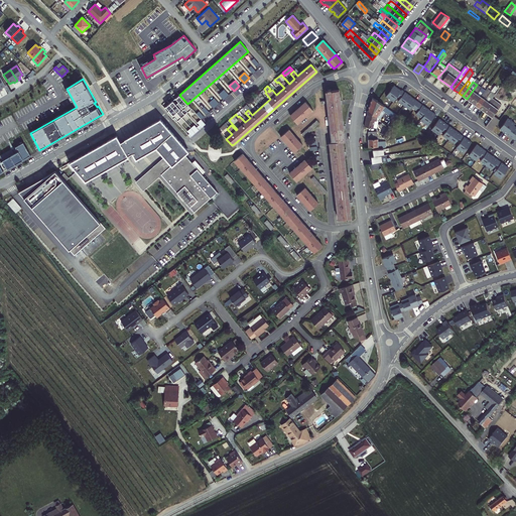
[(467,99),(471,102),(481,88),(477,85),(467,99)]
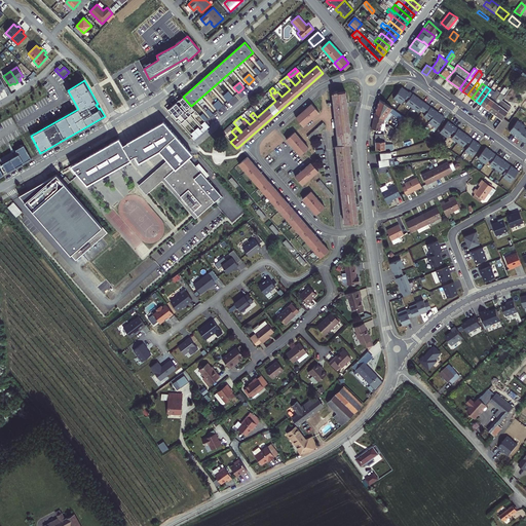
[(409,92),(402,87),(393,98),(401,104),(405,99),(408,101),(406,103),(417,112),(419,109),(425,113),(423,116),(429,120),(428,122),(436,127),(444,117),(430,107),(424,103),(412,94),(409,91),(409,92)]
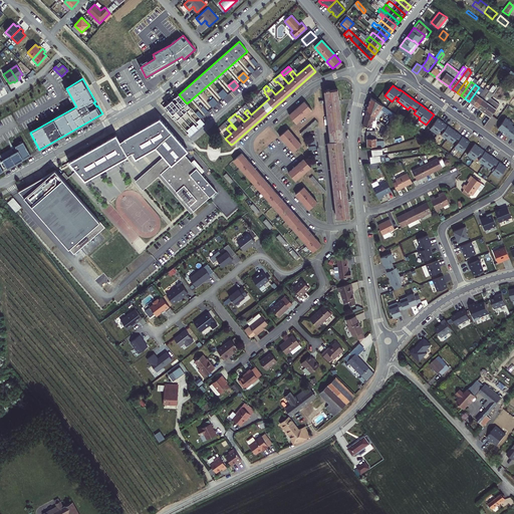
[(469,101),(473,104),(483,90),(479,87),(469,101)]
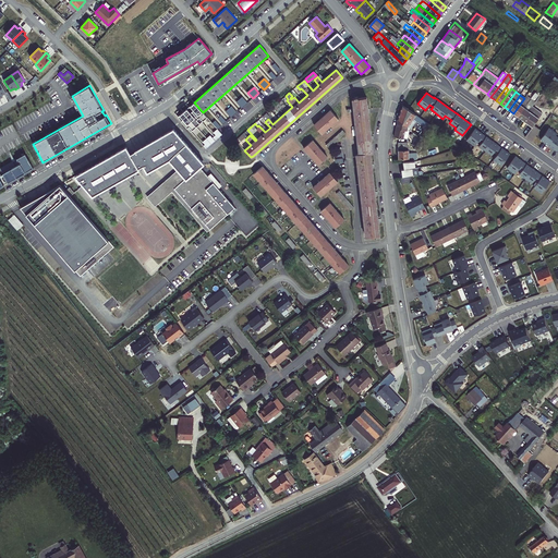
[(356,154),(358,167),(364,223),(366,237),(380,235),(371,154),(373,153),(366,97),(358,98),(358,96),(354,97),(354,98),(352,99),(353,109),(347,109),(348,112),(354,111),(359,154),(356,154)]
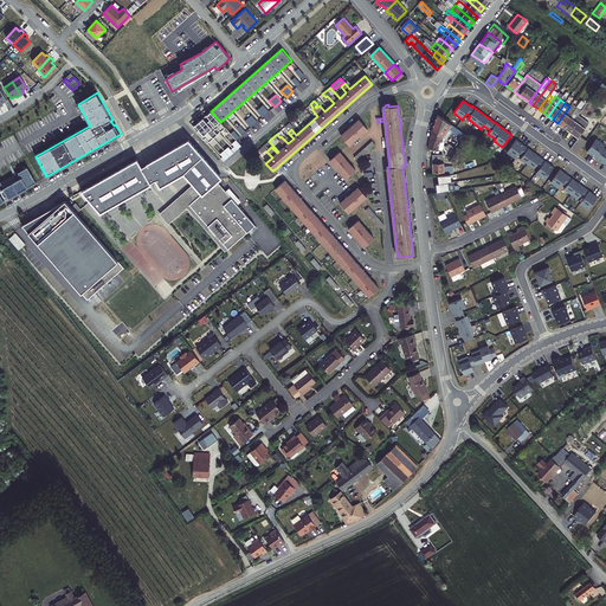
[(558,123),(562,127),(577,108),(572,104),(569,107),(558,123)]
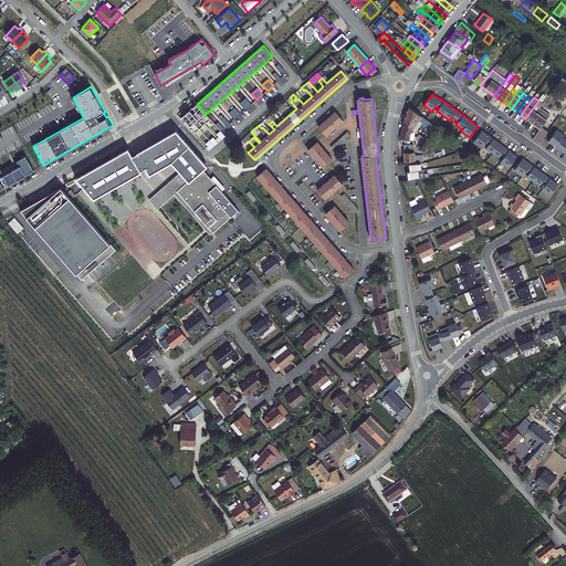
[(240,104),(245,109),(251,104),(247,98),(240,104)]
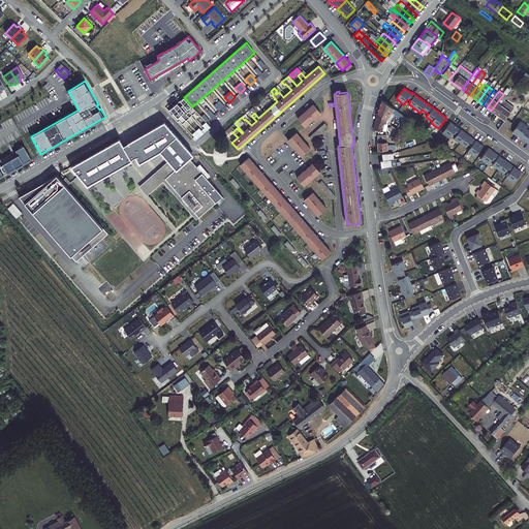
[(507,97),(503,94),(491,111),(495,114),(505,99),(506,98),(507,97)]
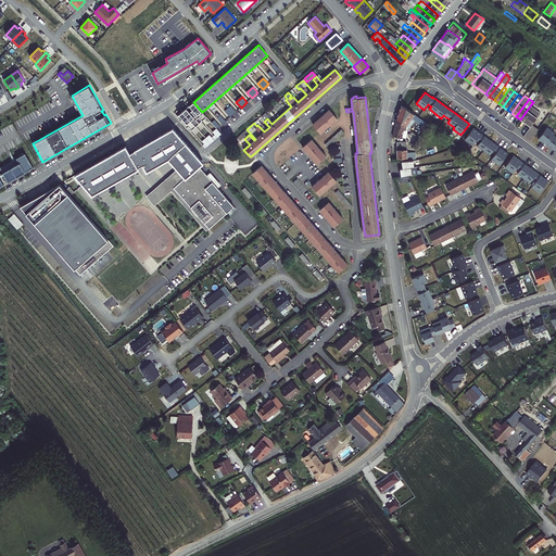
[(202,112),(193,102),(189,105),(190,106),(188,109),(187,109),(179,115),(180,116),(178,117),(190,131),(206,117),(202,112)]
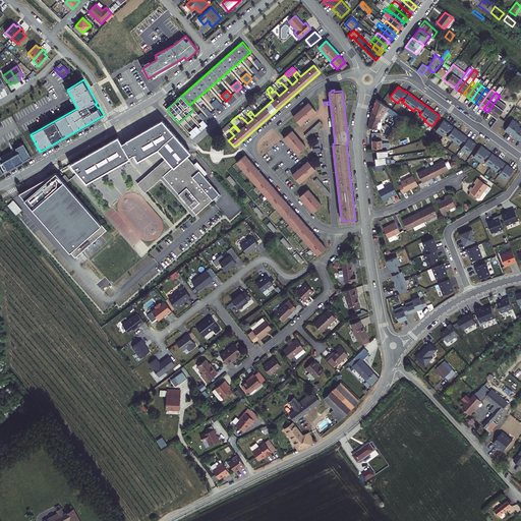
[(371,109),(370,112),(381,118),(387,110),(400,119),(402,117),(375,98),(373,102),(371,109)]
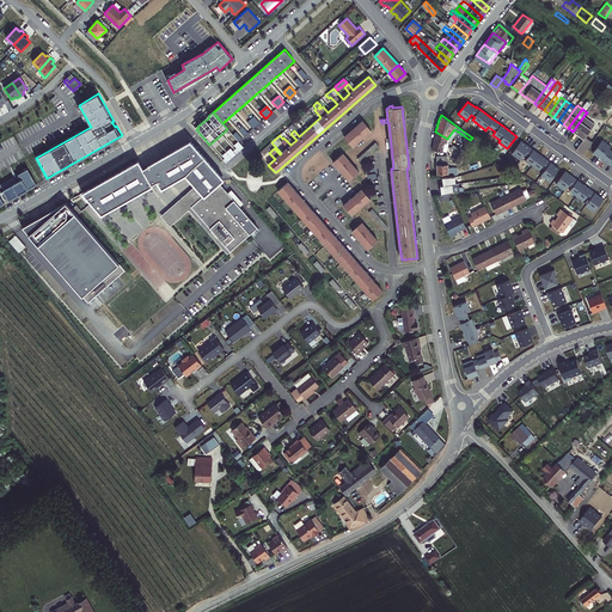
[(254,128),(259,123),(255,116),(248,122),(254,128)]
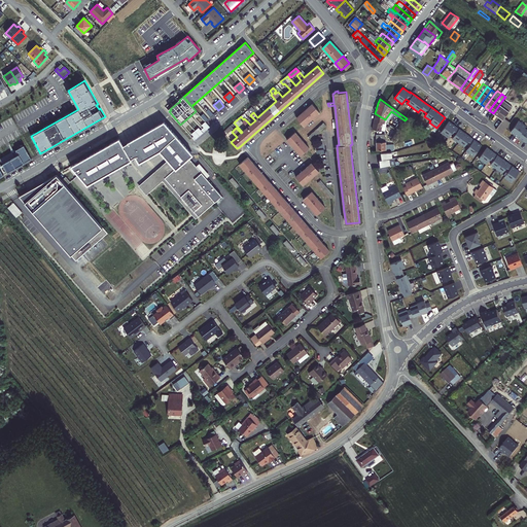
[(512,107),(502,100),(493,113),(502,119),(497,127),(495,129),(501,134),(510,123),(503,118),(512,107)]
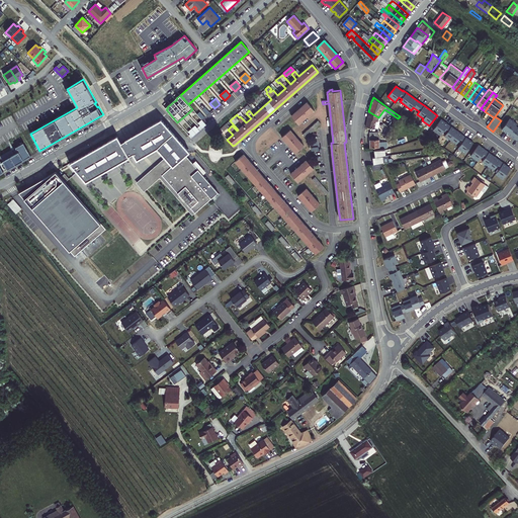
[(307,102),(290,116),(298,124),(314,110),(307,102)]
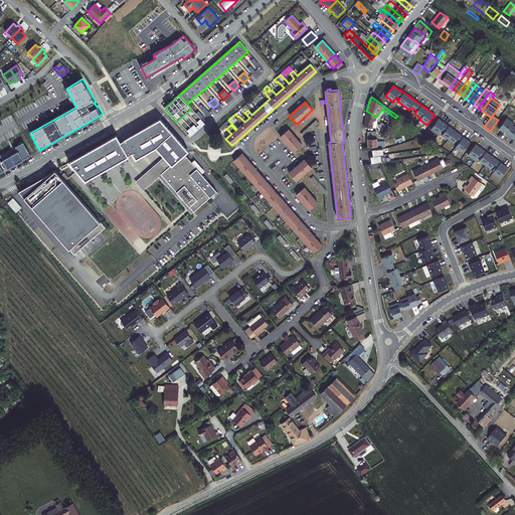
[(364,122),(363,127),(372,128),(373,120),(377,121),(377,119),(376,117),(366,111),(366,114),(364,122)]
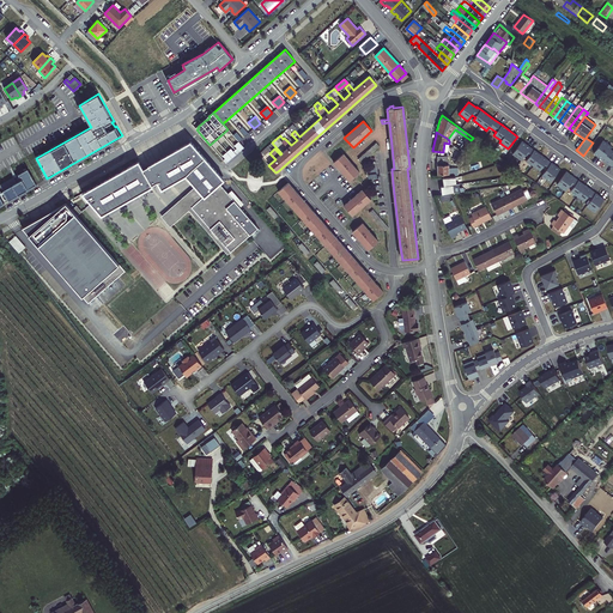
[(612,168),(612,150),(611,149),(612,147),(604,140),(594,153),(610,165),(610,164),(612,167),(612,168)]
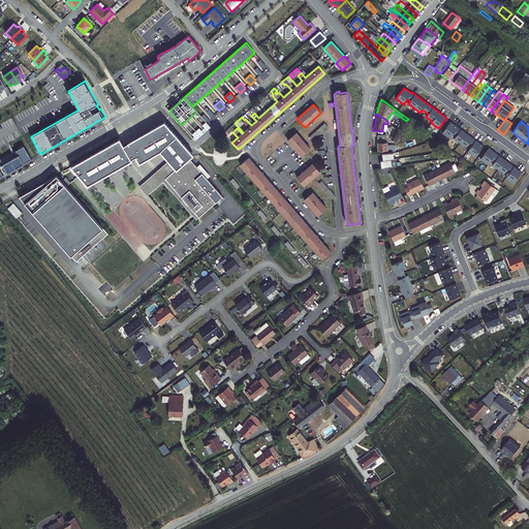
[(120,138),(71,166),(88,185),(136,157),(141,163),(161,151),(180,172),(177,175),(175,172),(166,179),(200,217),(225,195),(209,177),(198,165),(191,157),(193,155),(164,122),(123,146),(120,138)]
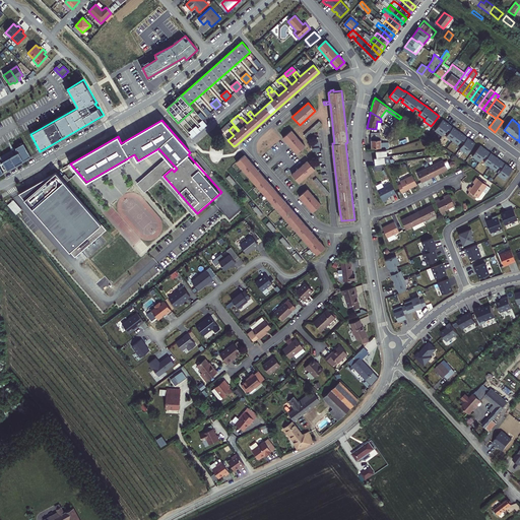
[(450,125),(443,120),(435,131),(442,136),(445,131),(448,133),(446,136),(458,145),(460,142),(463,144),(459,149),(467,154),(475,143),(467,138),(464,136),(453,127),(450,125)]
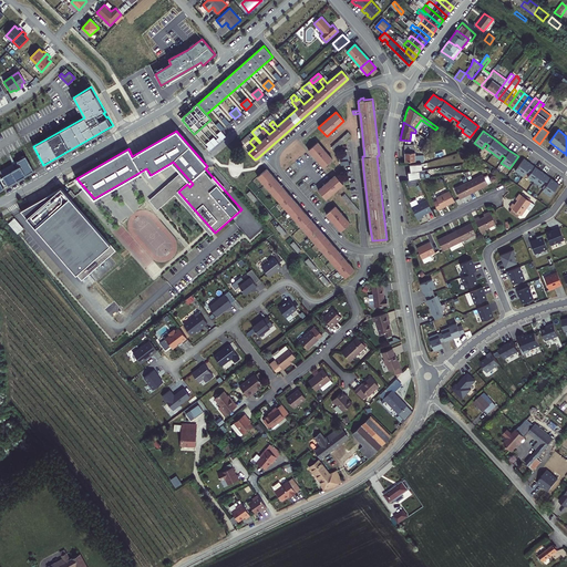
[(351,135),(348,132),(331,147),(333,151),(351,135)]
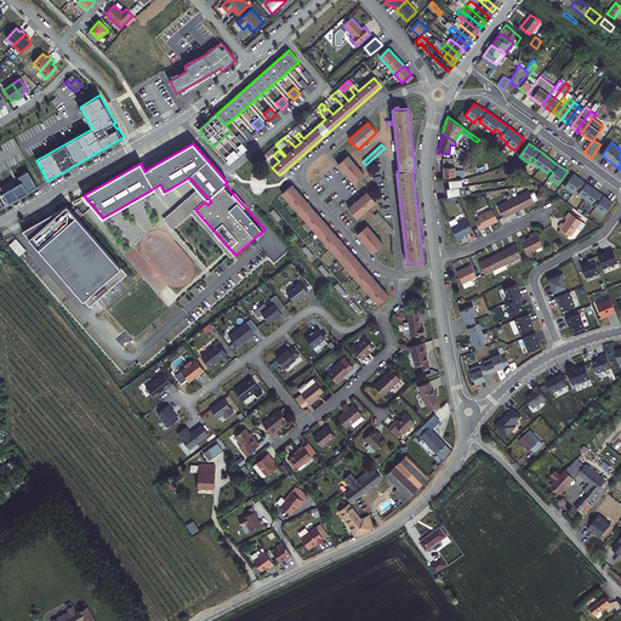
[(468,160),(479,146),(477,144),(469,153),(466,158),(468,160)]
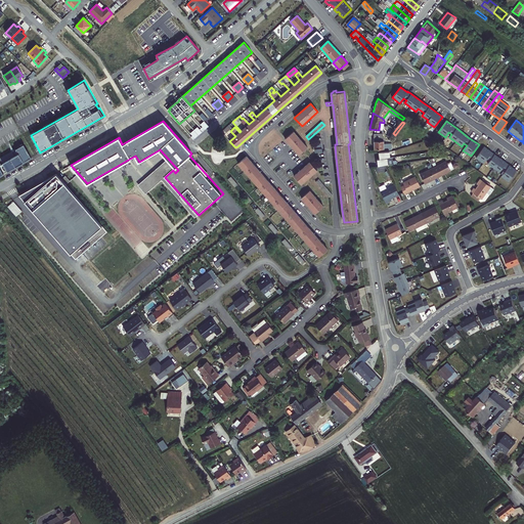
[(192,135),(194,138),(202,132),(198,127),(190,133),(192,135)]
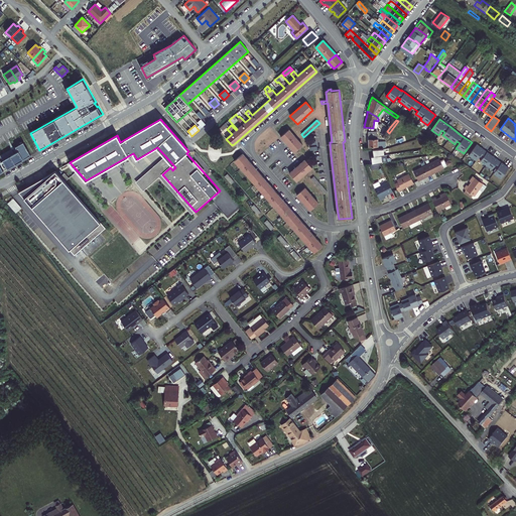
[(302,145),(288,129),(280,137),(293,152),(302,145)]
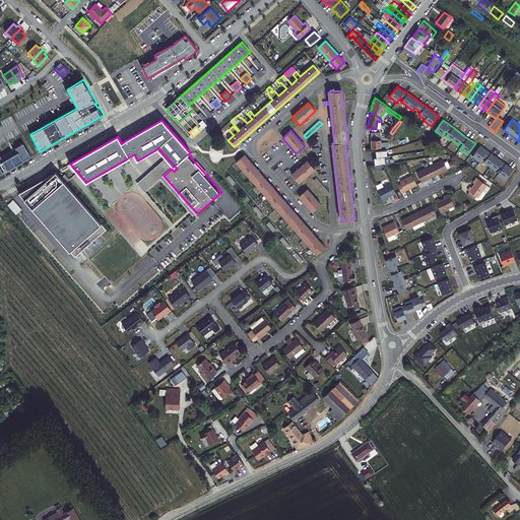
[(371,133),(372,148),(385,147),(385,148),(388,148),(388,147),(389,147),(388,142),(381,142),(381,135),(379,133),(371,133)]
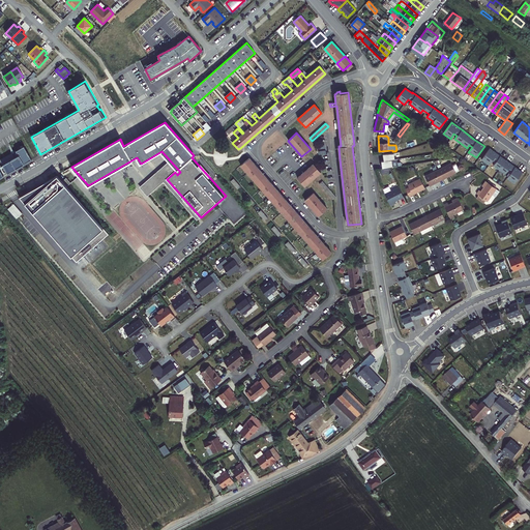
[(7,173),(32,159),(24,146),(0,159),(7,173)]
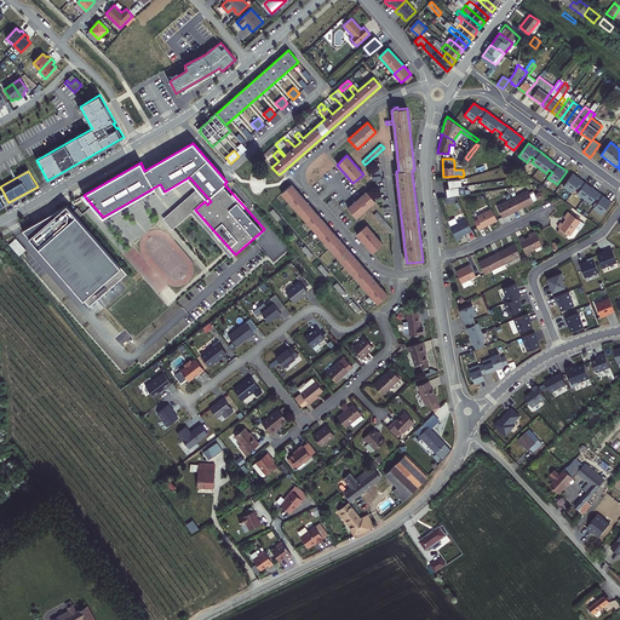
[(581,181),(573,173),(563,187),(572,194),(575,188),(579,190),(577,194),(591,204),(593,200),(597,204),(592,208),(602,216),(612,202),(602,195),(598,193),(585,183),(581,181)]
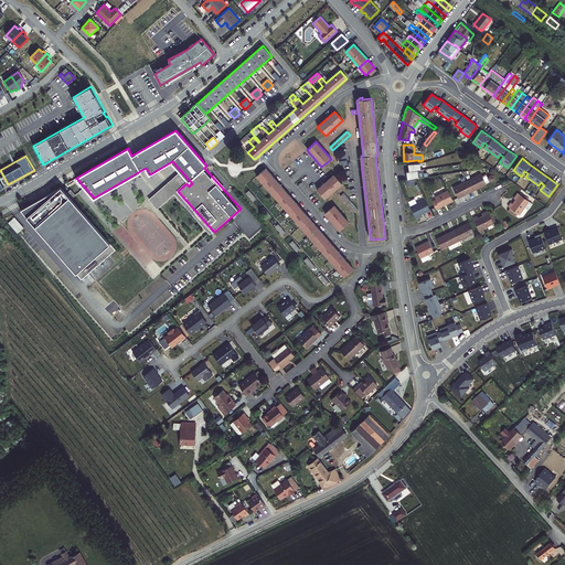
[(408,172),(406,172),(407,180),(418,178),(417,170),(420,170),(419,163),(407,163),(408,172)]
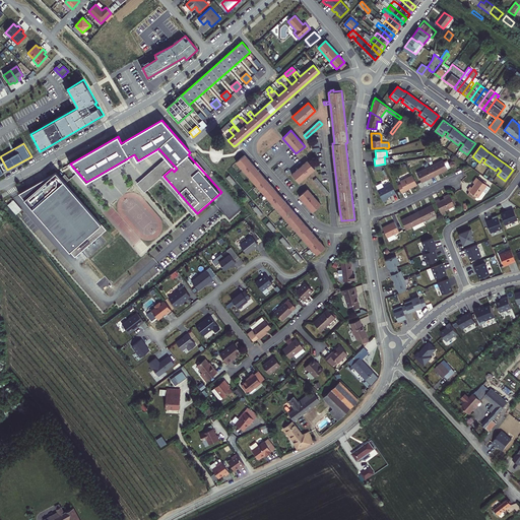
[(242,156),(257,173),(259,172),(244,154),(242,156)]
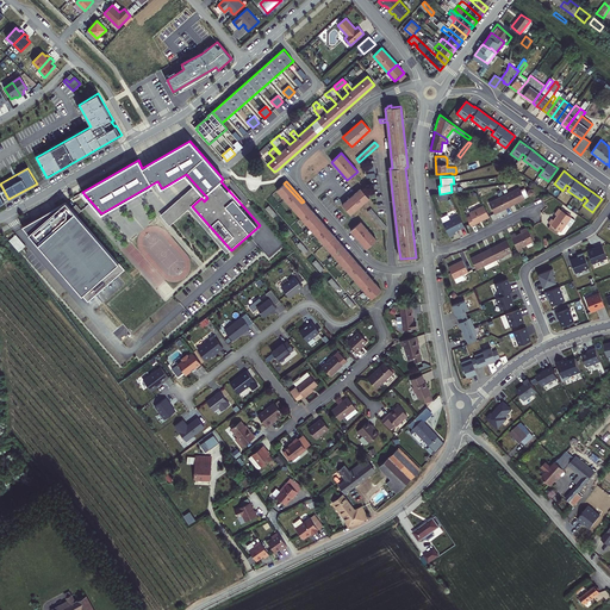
[(207,198),(193,182),(159,212),(169,225),(188,209),(228,253),(231,250),(192,206),(201,198),(204,201),(207,198)]
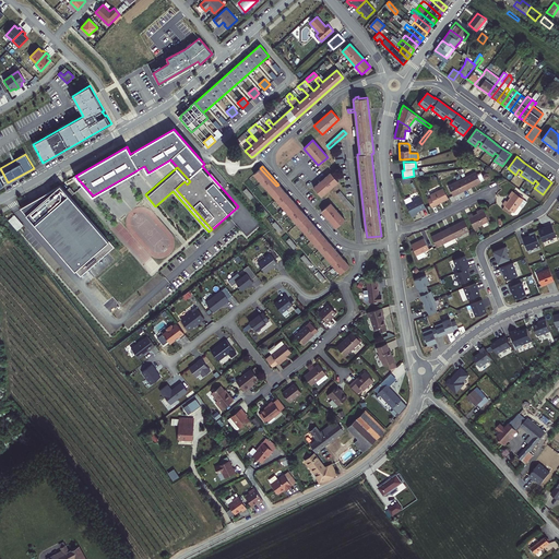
[(260,168),(253,174),(270,192),(276,186),(260,168)]
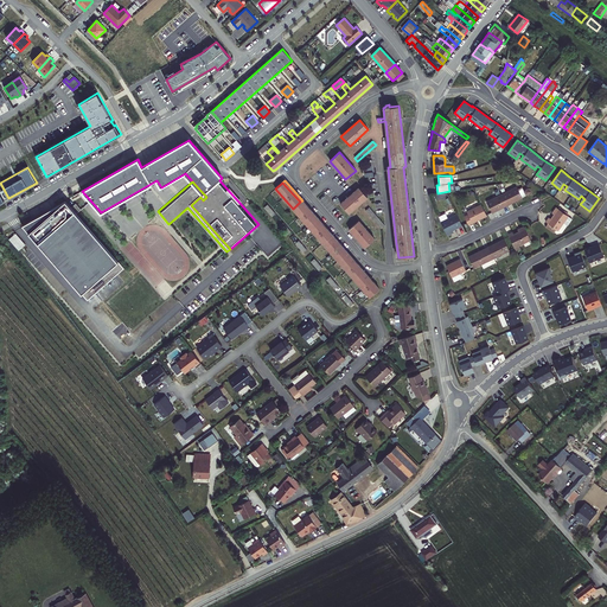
[(242,200),(230,187),(228,190),(240,203),(242,200)]
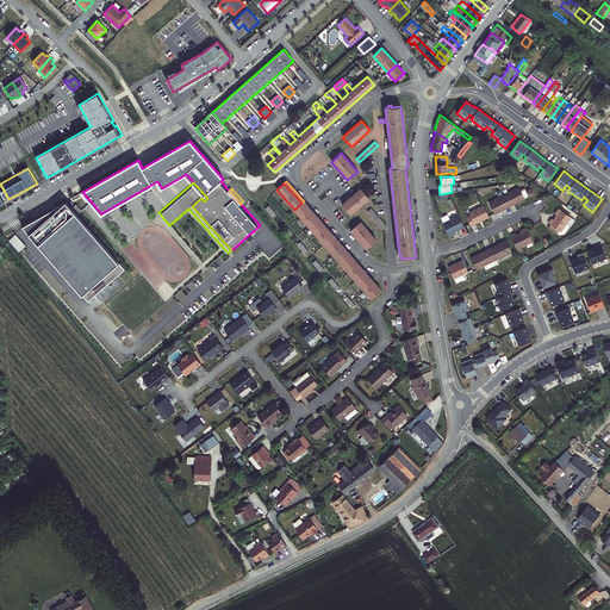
[(350,215),(368,198),(360,188),(342,205),(350,215)]
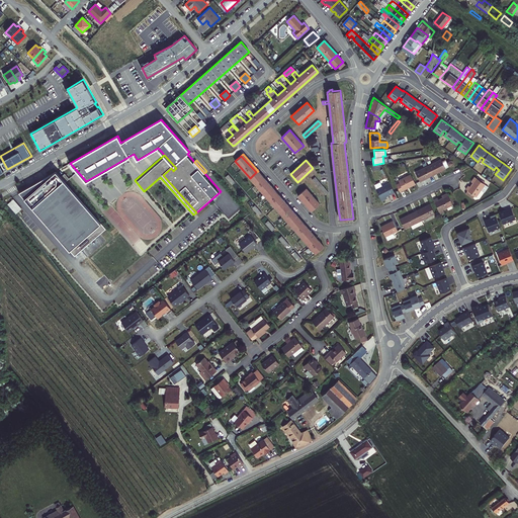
[(428,166),(433,175),(445,169),(448,167),(445,160),(441,162),(440,160),(428,166)]
